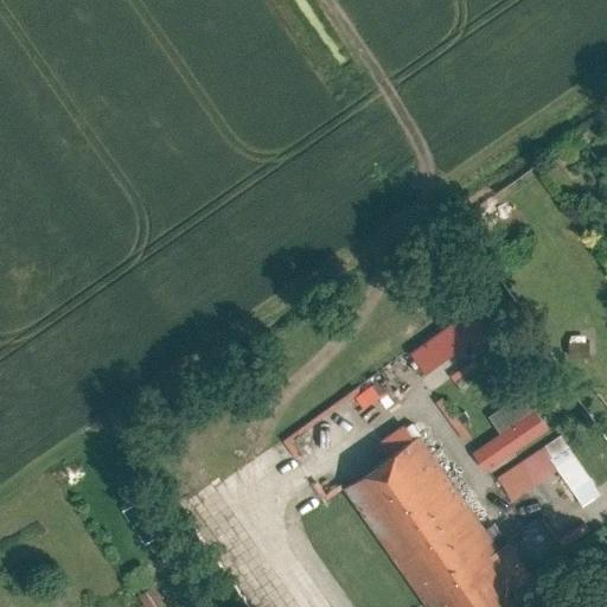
[(410,353),(426,374),(485,331),(470,311),(410,353)]
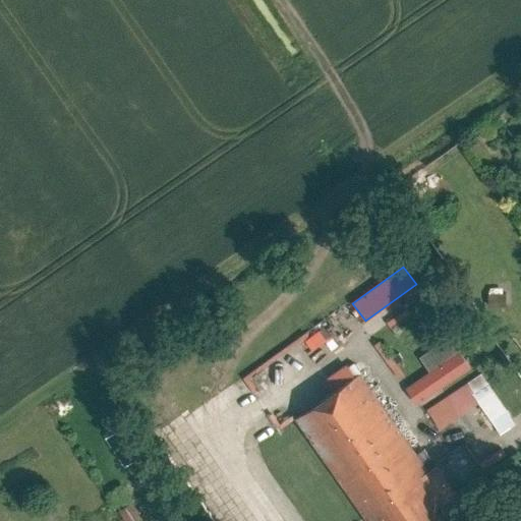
[(487,304),(506,304),(506,292),(487,292),(487,304)]
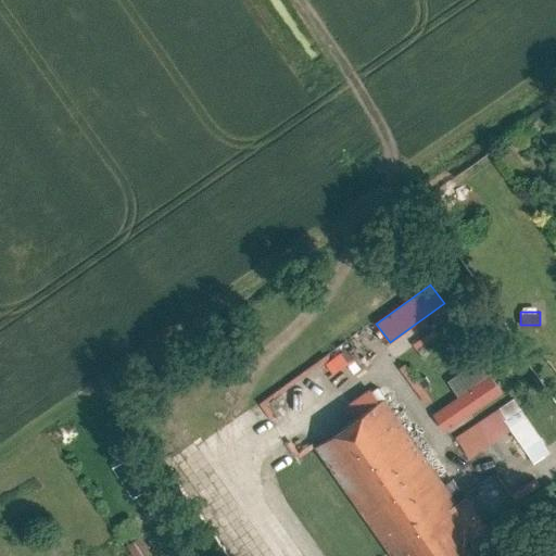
[(489,376),(432,414),(444,431),(500,392),(489,376)]
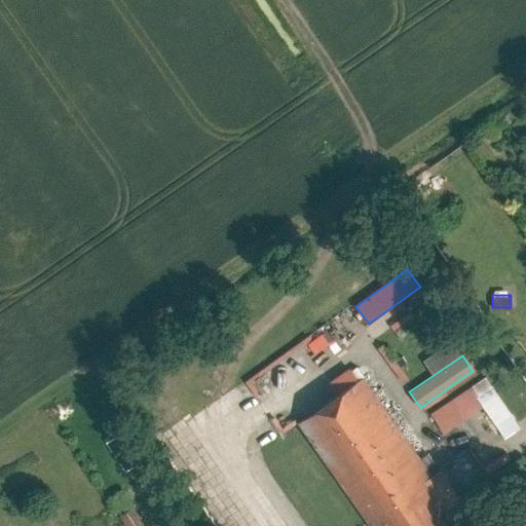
[(425,466),(430,463),(427,459),(422,462),(381,405),(387,401),(368,373),(299,422),(371,525),(446,525),(435,510),(442,505),(424,480),(431,476),(425,466)]
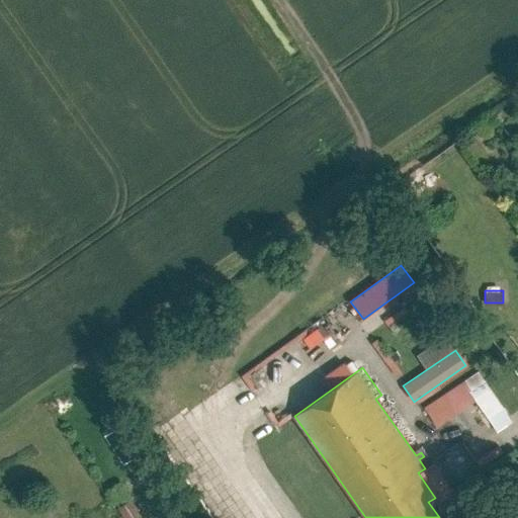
[(429,426),(470,401),(490,432),(508,421),(476,369),(417,405),(429,426)]
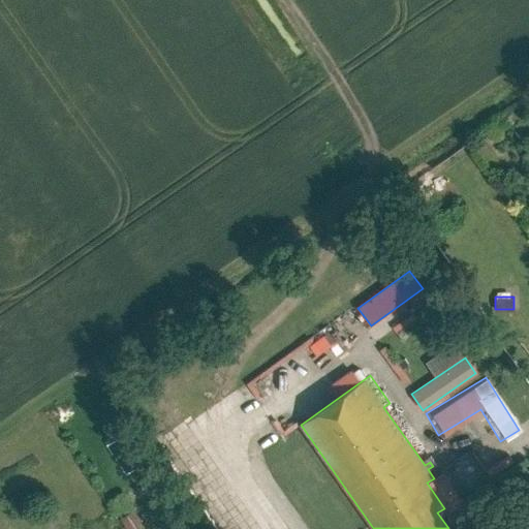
[(147,528),(135,509),(120,519),(126,528),(147,528)]
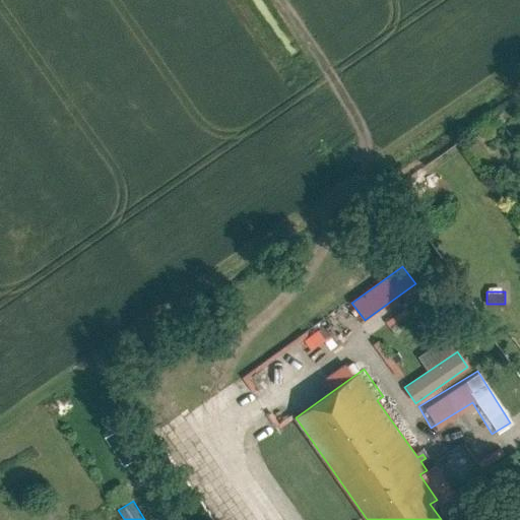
All buildings are outlined.
